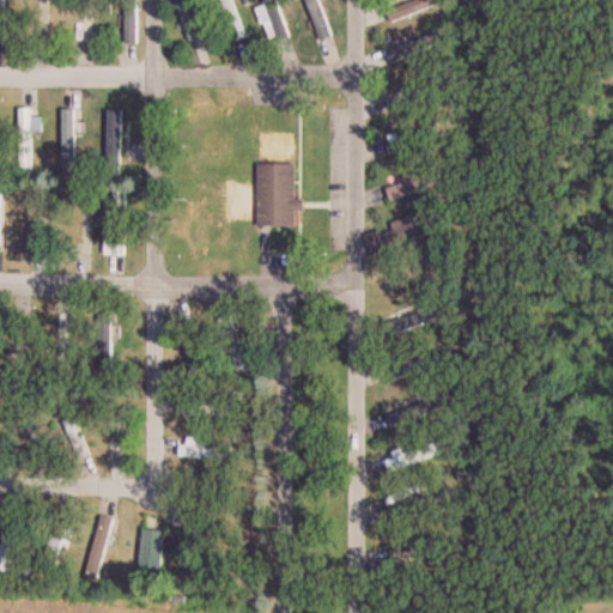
[(138,0),(125,0),(125,43),(138,43),(138,0)]
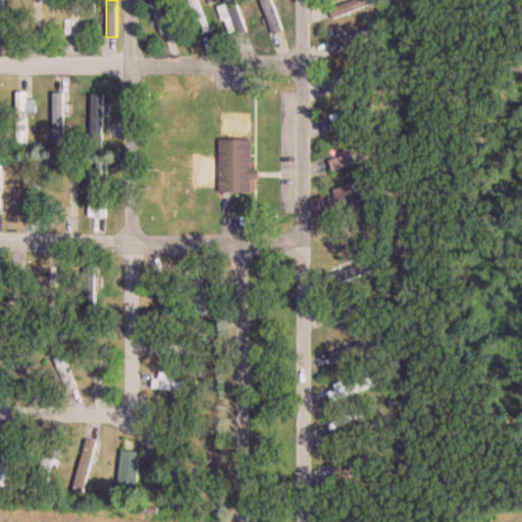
[(151,0),(162,36),(172,33),(161,0),(151,0)]
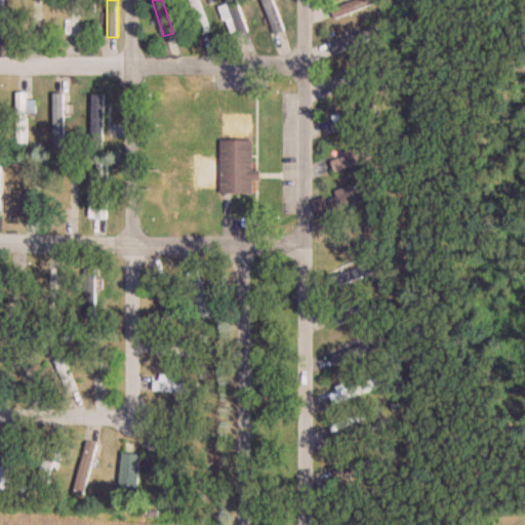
[(211,32),(199,0),(190,0),(203,35),(211,32)]
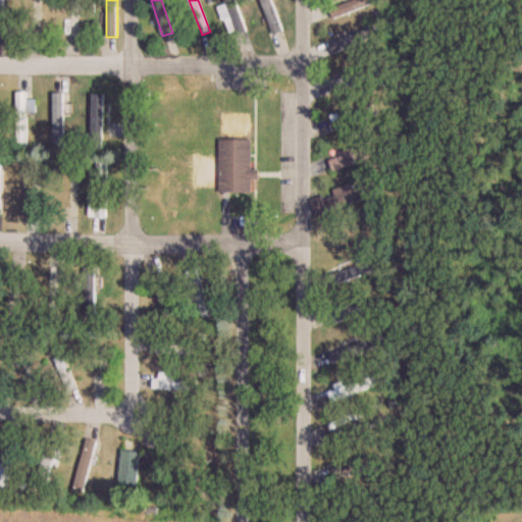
[(225,0),(238,32),(246,29),(236,0),(225,0)]
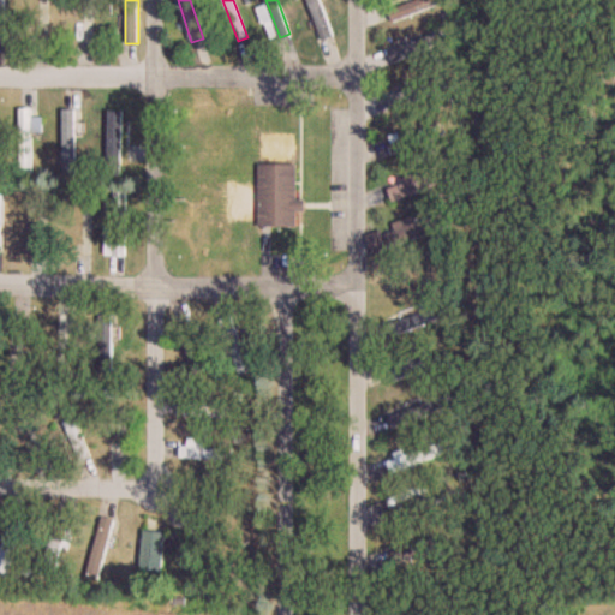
[(332,40),(322,0),(309,0),(318,42),(332,40)]
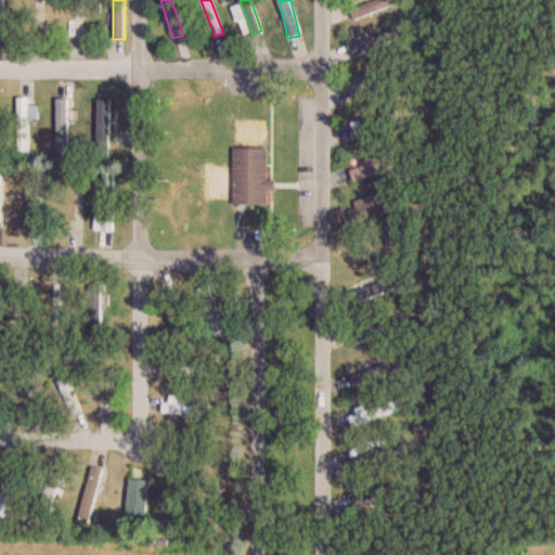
[(377,0),(351,11),(356,21),(402,2),(400,0),(377,0)]
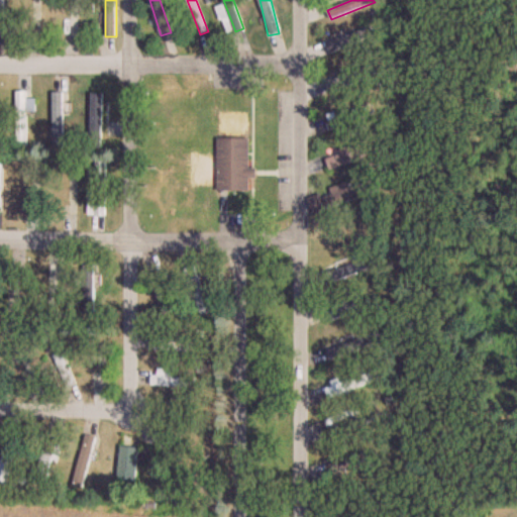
[(27,92),(16,92),(16,146),(27,146),(27,92)]
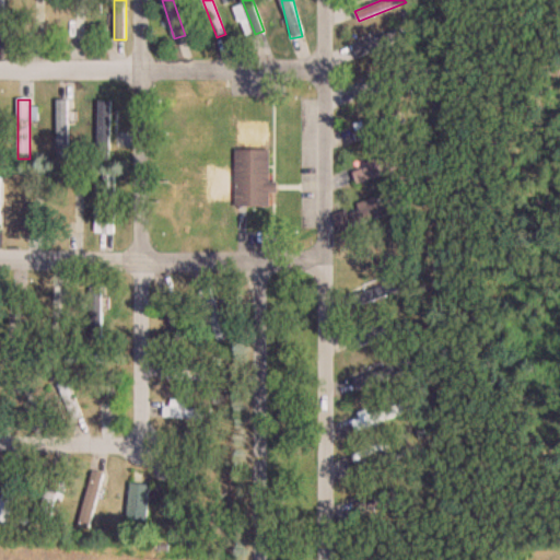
[(69,102),(57,102),(57,152),(69,152),(69,102)]
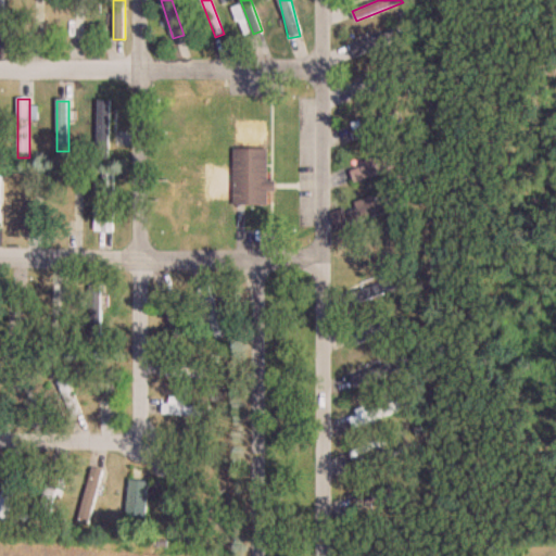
[(110,101),(98,101),(98,158),(110,158),(110,101)]
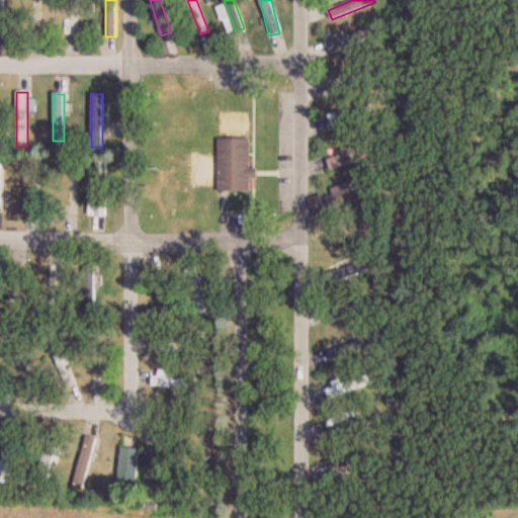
[(328,114),(330,127),(349,125),(347,111),(328,114)]
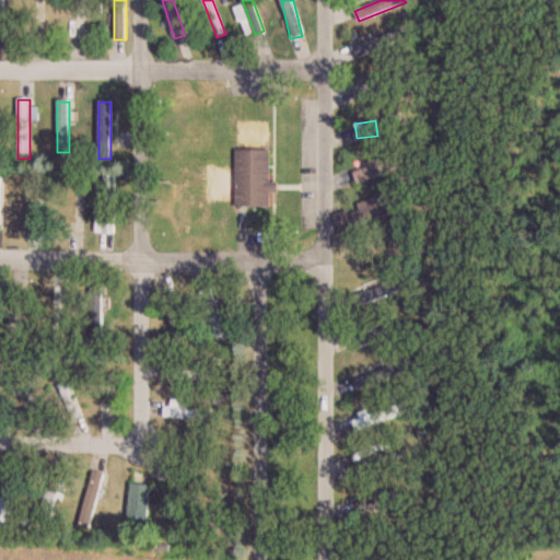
[(270,183),(270,150),(234,150),(235,207),(270,207),(270,194),(278,194),(278,183),(270,183)]
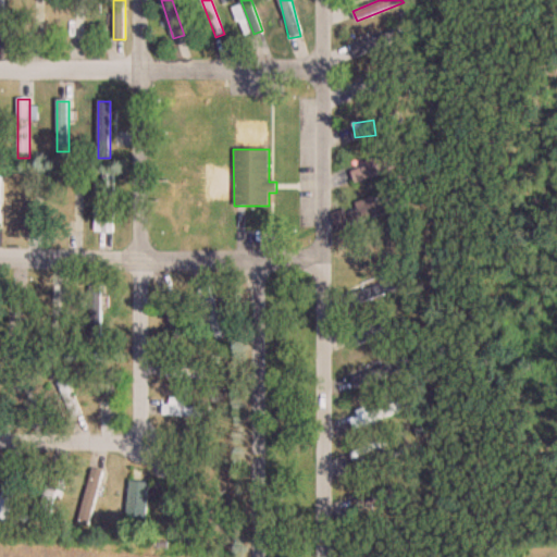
[(354,180),(404,169),(400,153),(350,165),(354,180)]
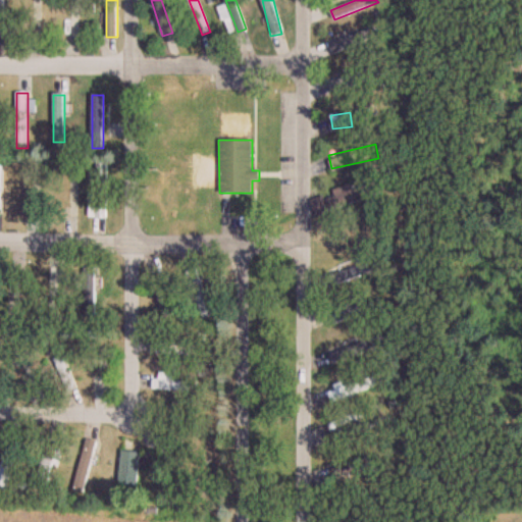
[(90,190),(90,217),(108,217),(108,163),(97,163),(97,190),(90,190)]
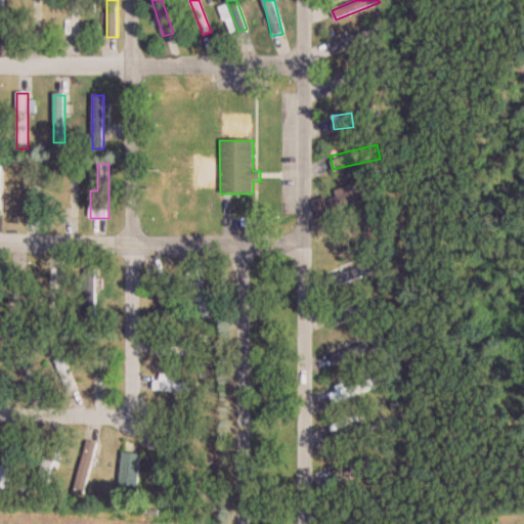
[(353,186),(312,201),(318,216),(382,194),(378,183),(355,191),(353,186)]
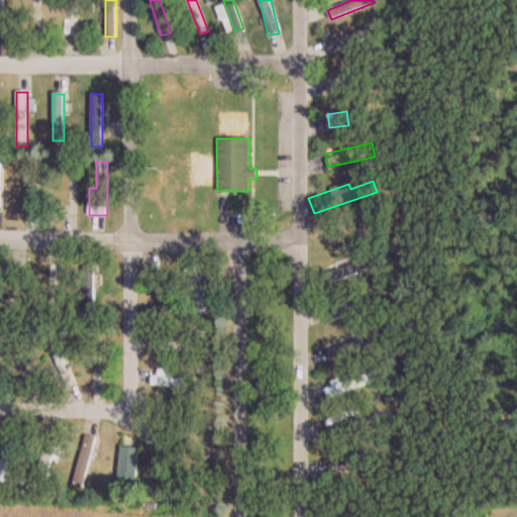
[(329,279),(360,267),(355,255),(325,268),(329,279)]
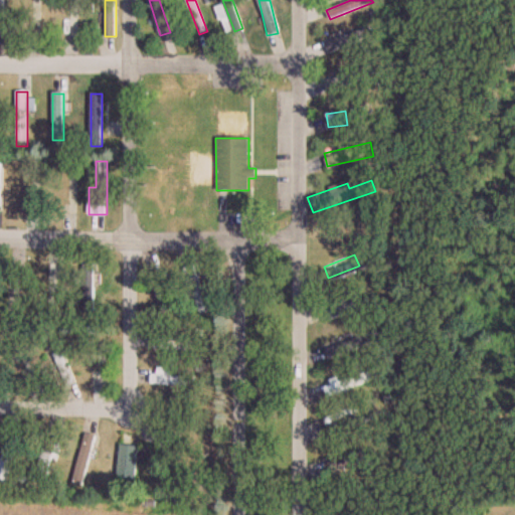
[(48,300),(57,300),(57,264),(48,264),(48,300)]
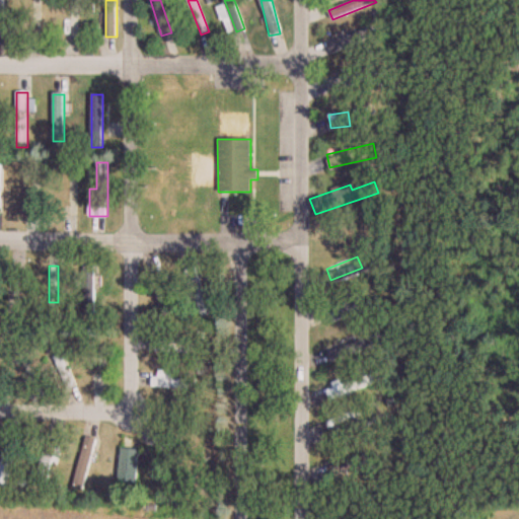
[(94,267),(85,267),(85,313),(94,313),(94,267)]
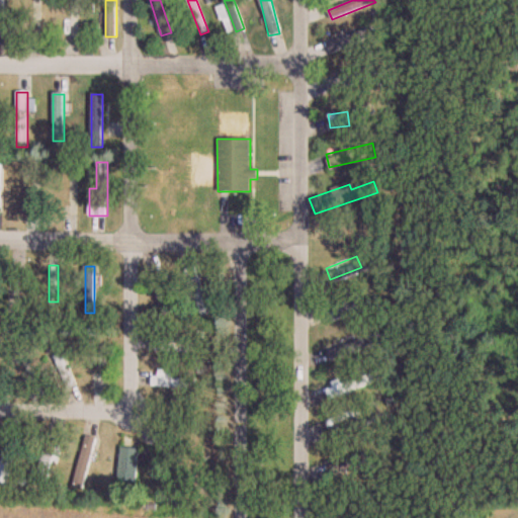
[(210,314),(195,267),(186,270),(201,317),(210,314)]
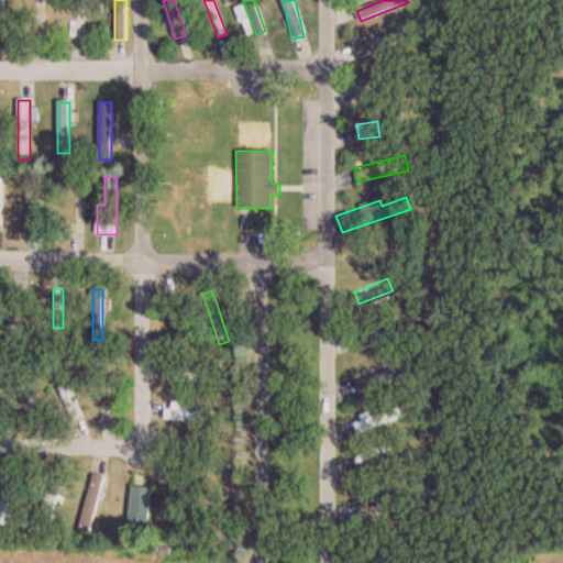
[(356,384),(360,393),(406,375),(403,366),(356,384)]
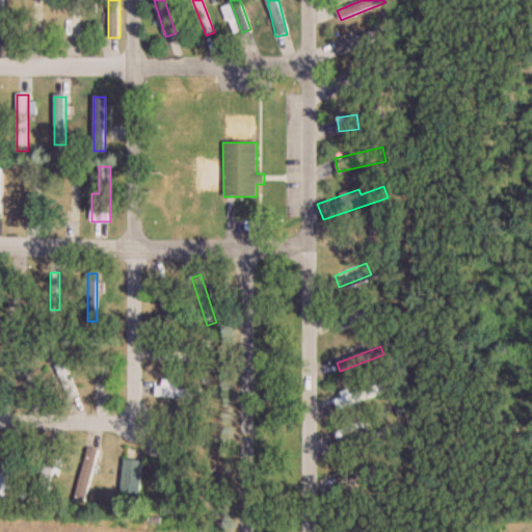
[(157,360),(195,360),(195,351),(157,351),(157,360)]
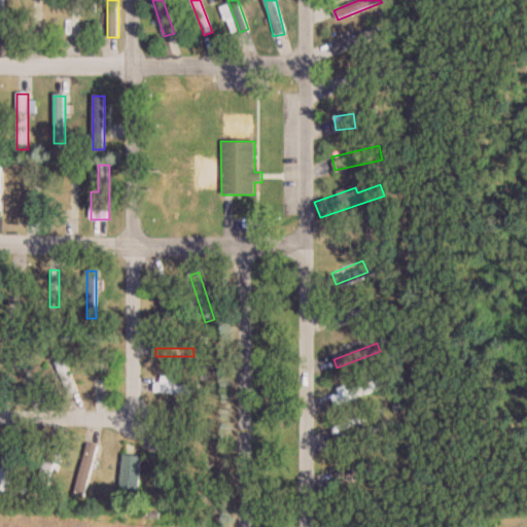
[(78,391),(64,359),(55,363),(68,396),(78,391)]
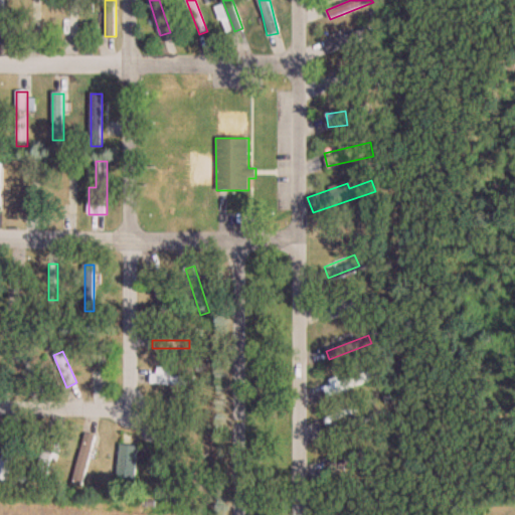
[(150,373),(149,383),(195,386),(196,377),(171,375),(171,368),(159,368),(158,374),(150,373)]
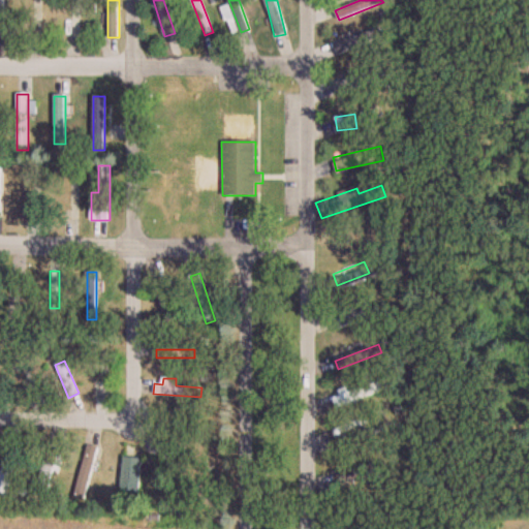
[(333,395),(336,407),(383,394),(380,381),(333,395)]
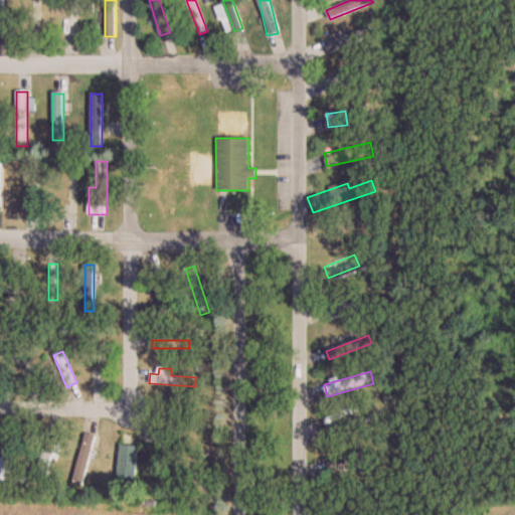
[(353,414),(351,408),(325,419),(327,424),(353,414)]
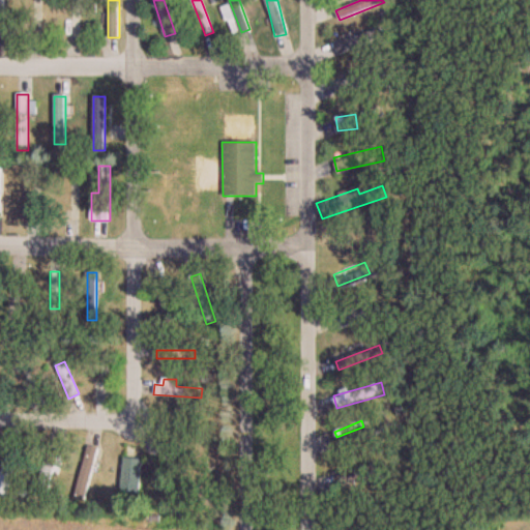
[(140,493),(144,460),(124,458),(121,492),(140,493)]
